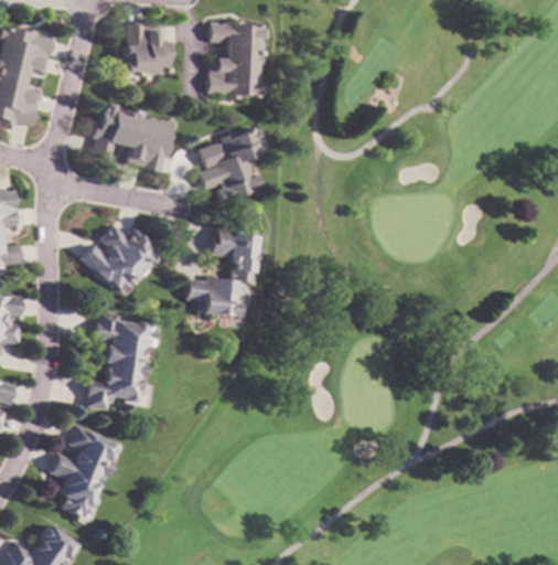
[(247,21),(247,24),(268,25),(267,40),(264,40),(261,82),(264,82),(263,97),(243,97),(243,99),(225,98),(225,95),(207,94),(207,92),(208,74),(210,74),(211,59),(223,59),(224,44),(211,43),(211,42),(212,22),(228,23),(228,20),(247,21)]
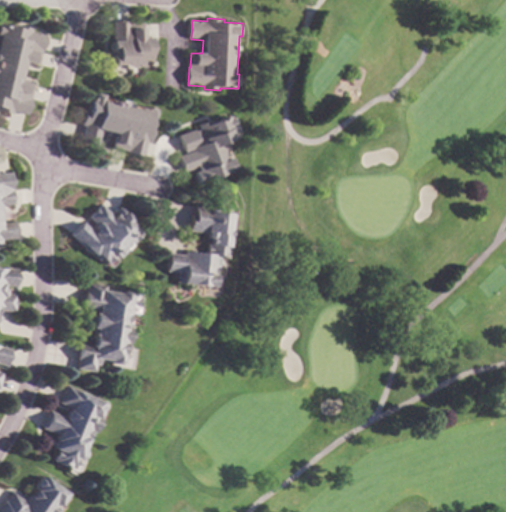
[(135,23),(149,23),(149,24),(149,37),(159,37),(159,44),(156,44),(155,65),(137,65),(137,68),(115,68),(115,40),(117,40),(117,21),(119,21),(133,21),(135,21),(135,23)]
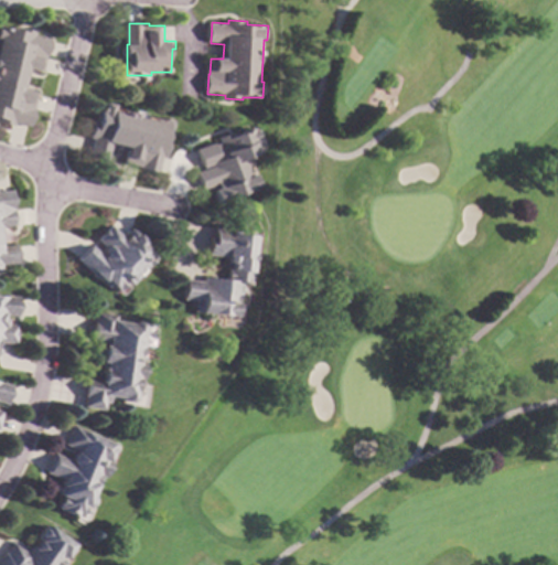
[(21,29),(22,27),(42,31),(41,34),(56,39),(56,41),(53,54),(52,56),(49,71),(49,73),(33,70),(29,87),(44,91),(43,95),(40,109),(35,127),(33,126),(19,123),(18,126),(0,121),(0,52),(3,39),(0,39),(3,24),(21,29)]
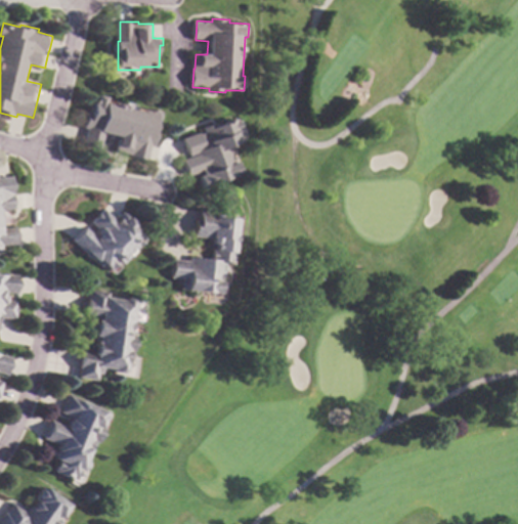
[(114,97),(113,102),(148,110),(149,107),(163,111),(160,128),(163,129),(159,145),(155,144),(155,146),(153,159),(152,160),(134,157),(134,155),(133,155),(121,151),(119,151),(121,139),(115,138),(116,135),(108,133),(104,148),(87,144),(88,142),(90,129),(91,128),(88,127),(91,111),(95,112),(98,94),(114,97)]
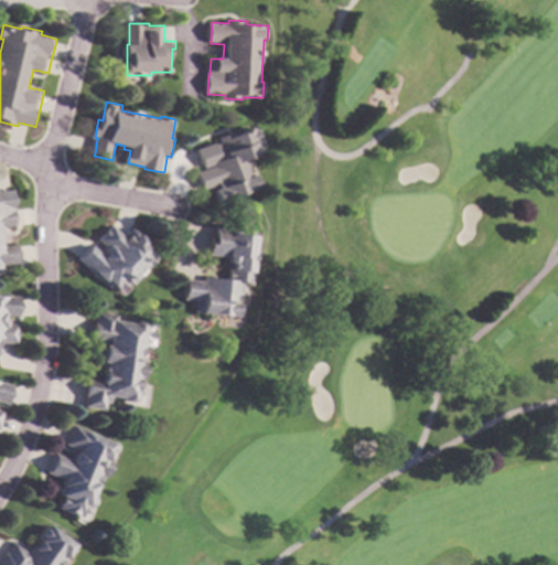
[(267,152),(250,158),(257,174),(260,173),(265,188),(221,203),(216,190),(220,188),(218,185),(204,190),(199,173),(199,172),(206,169),(206,167),(201,151),(200,149),(217,142),(218,144),(223,142),(222,137),(240,130),(242,132),(257,127),(267,152)]
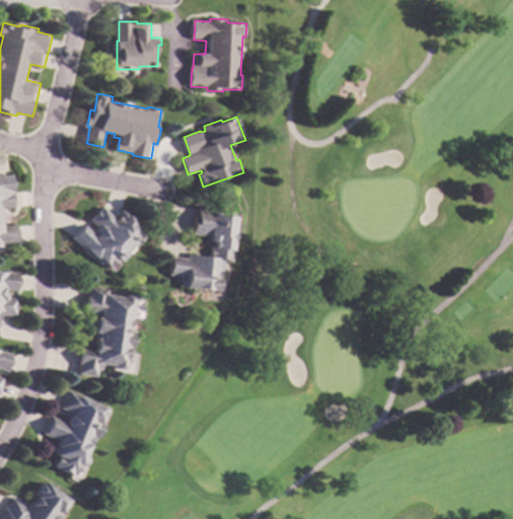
[(0,176),(13,174),(15,174),(17,192),(17,193),(16,193),(17,206),(18,207),(3,209),(4,225),(20,224),(20,226),(21,240),(21,241),(6,243),(6,246),(0,246),(0,176)]
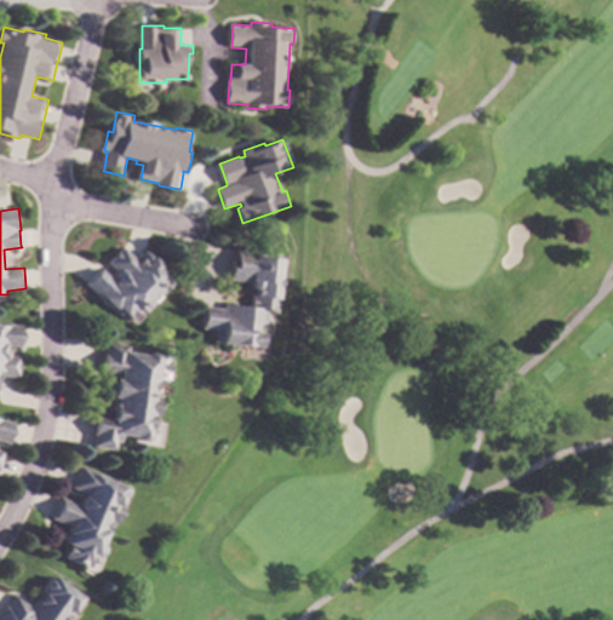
[(130,247),(143,262),(144,259),(144,256),(148,252),(150,252),(154,252),(156,256),(155,257),(165,265),(162,269),(177,282),(166,294),(162,291),(155,299),(159,303),(149,313),(145,309),(135,320),(126,313),(124,315),(91,283),(92,282),(104,269),(106,269),(115,277),(122,271),(113,262),(129,246),(130,247)]
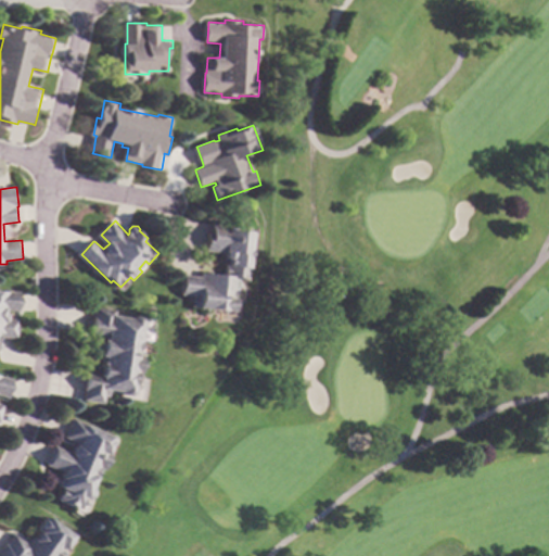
[(230,224),(230,231),(254,232),(252,267),(251,280),(247,280),(242,280),(241,290),(237,290),(237,299),(239,300),(238,311),(198,308),(199,297),(183,295),(184,275),(202,276),(202,272),(204,272),(226,274),(228,252),(207,251),(209,231),(213,231),(213,223),(230,224)]
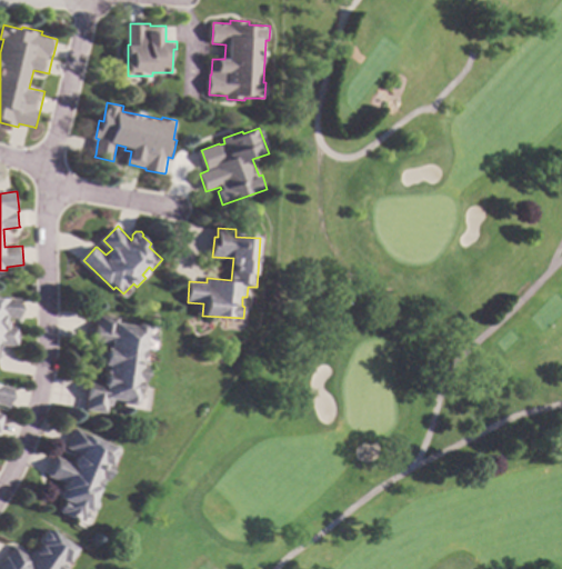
[(0,298),(24,299),(24,300),(23,317),(23,318),(9,317),(8,319),(11,322),(11,327),(21,327),(21,346),(19,346),(2,346),(2,348),(4,350),(4,356),(3,357),(1,359),(0,358),(0,298)]
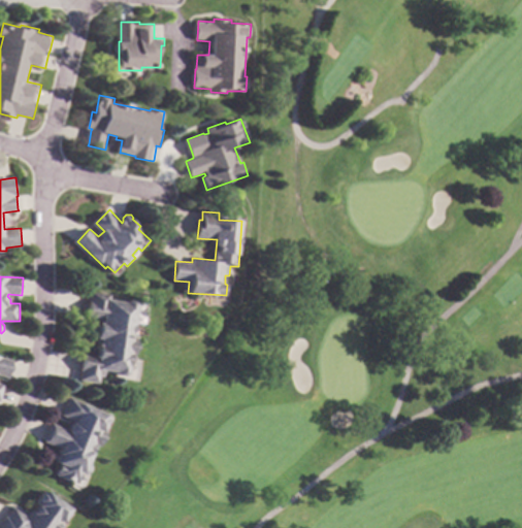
[(112,294),(112,299),(127,302),(130,300),(135,300),(138,305),(136,320),(135,325),(133,335),(138,336),(135,355),(136,358),(135,367),(132,370),(129,369),(128,373),(124,375),(119,375),(117,372),(111,371),(108,370),(106,370),(105,376),(101,376),(100,383),(82,380),(82,378),(86,356),(86,355),(98,357),(100,343),(98,342),(102,320),(91,318),(91,317),(94,294),(95,292),(112,294)]
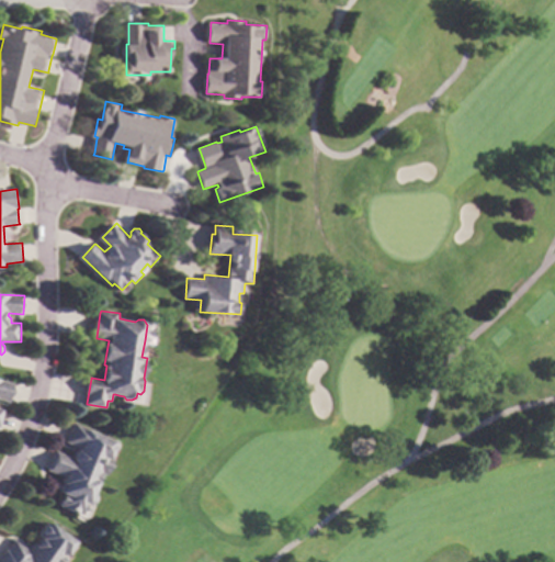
[(0,378),(15,383),(17,383),(12,398),(11,402),(0,397),(0,406),(7,408),(7,411),(2,425),(1,428),(0,427),(0,378)]
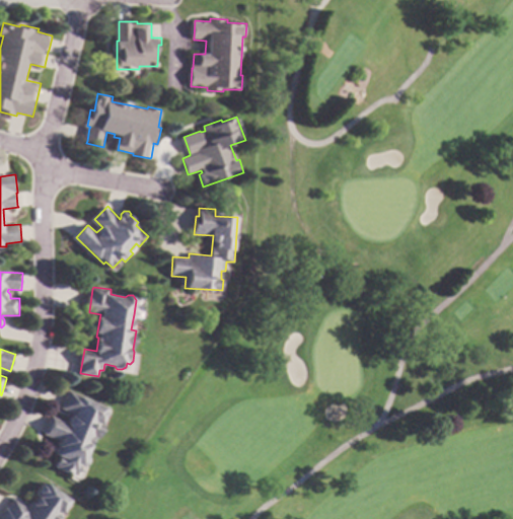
[(108,409),(102,422),(106,424),(99,439),(94,437),(88,452),(91,459),(88,464),(84,466),(82,465),(77,475),(56,466),(60,456),(57,455),(59,450),(57,449),(60,441),(46,434),(47,431),(53,419),(54,416),(70,423),(74,414),(63,408),(64,405),(70,392),(71,390),(108,409)]
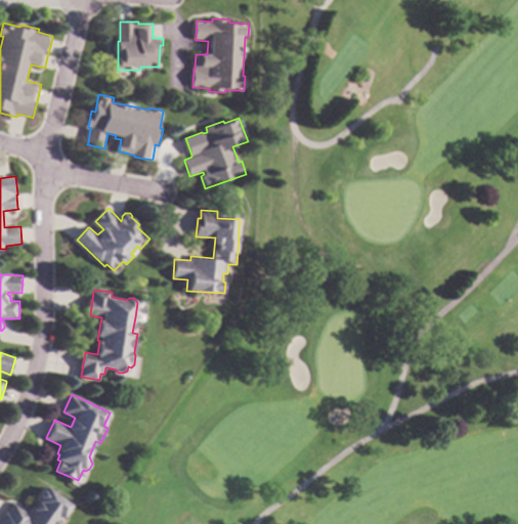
[(71,505),(61,516),(63,517),(58,523),(0,523),(0,522),(7,513),(8,513),(13,506),(15,504),(27,513),(32,507),(34,508),(38,501),(37,499),(46,486),(71,505)]
